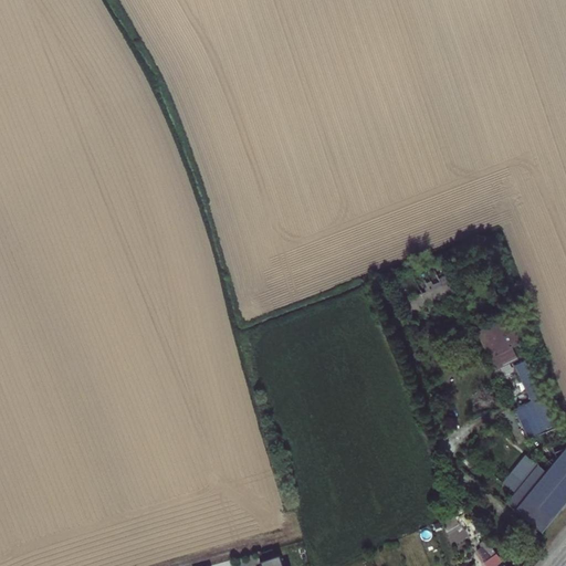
[(512,316),(477,332),(493,370),(519,360),(512,347),(524,343),(512,316)]
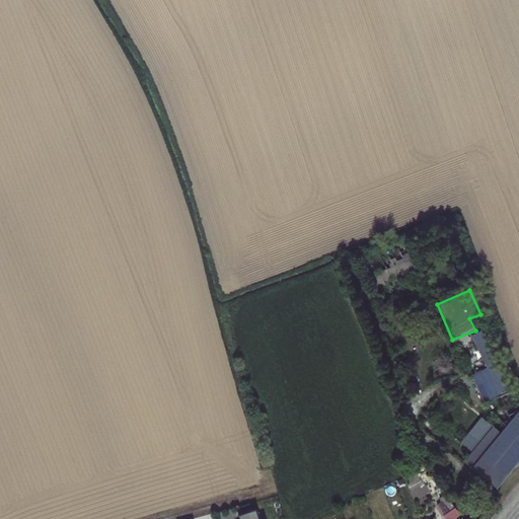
[(488,366),(498,393),(510,389),(500,361),(488,366)]
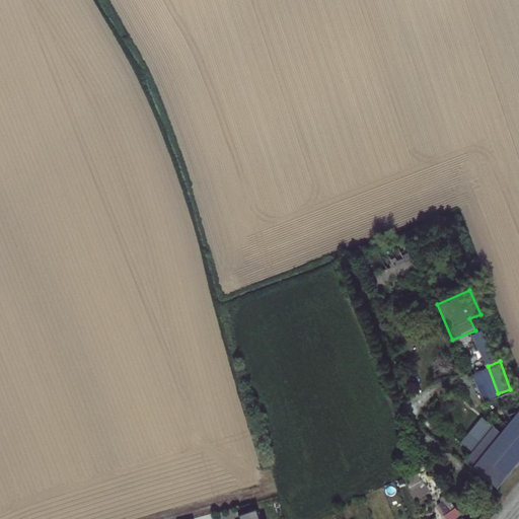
[(465,460),(497,486),(518,457),(518,406),(500,432),(482,417),(462,442),(473,450),(465,460)]
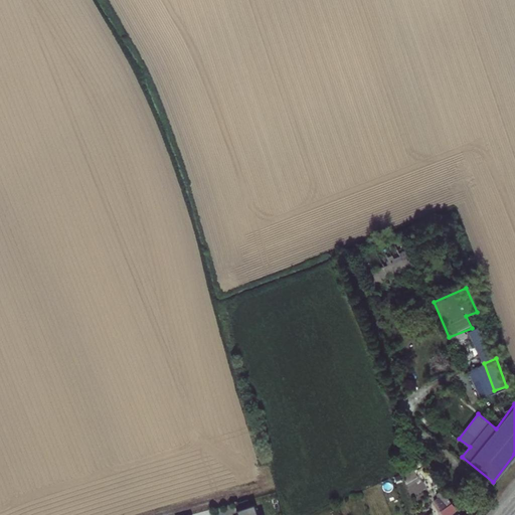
[(460,514),(447,498),(441,503),(449,513),(447,514),(460,514)]
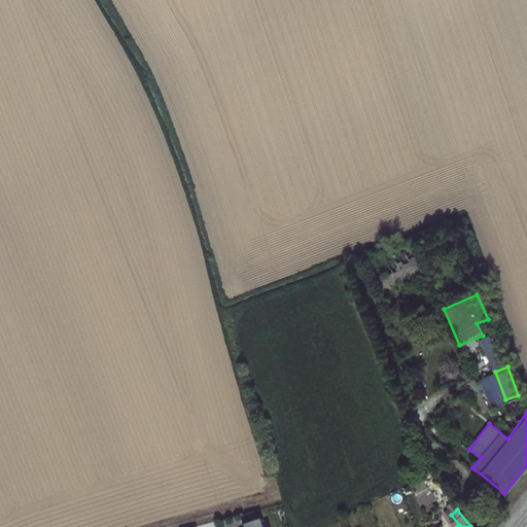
[(264,526),(260,517),(242,523),(243,526),(264,526)]
